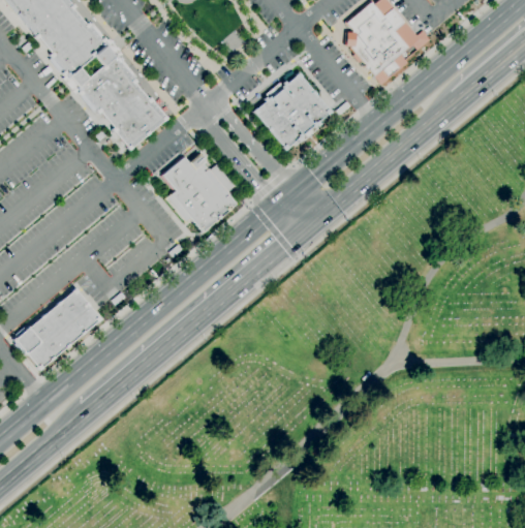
[(74,0),(113,47),(115,49),(170,116),(125,152),(70,86),(1,0),(74,0)]
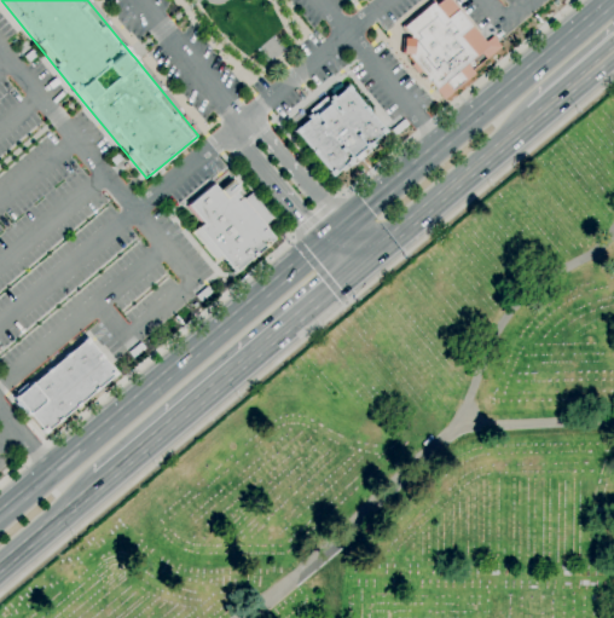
[(410,53),(404,53),(405,36),(411,38),(411,34),(405,26),(434,1),(438,4),(442,0),(452,0),(487,41),(494,35),(503,46),(475,69),(478,73),(446,98),(410,53)]
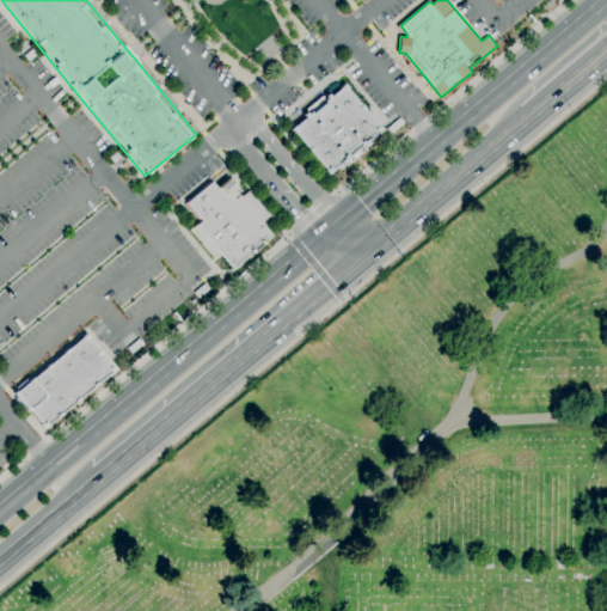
[(293,128),(347,83),(385,128),(331,173),(293,128)]
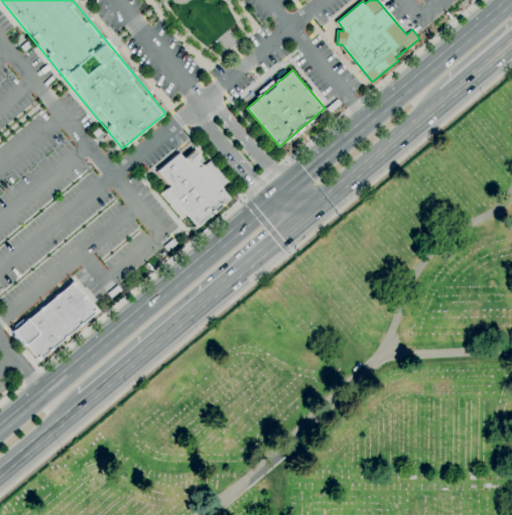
[(148,178),(195,141),(239,196),(193,233),(148,178)]
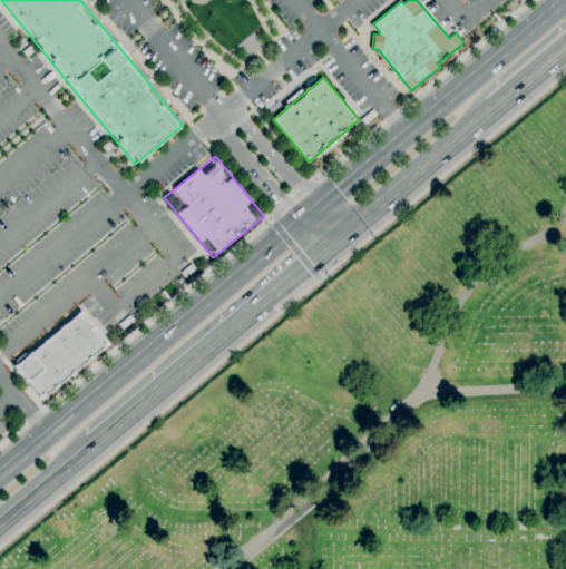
[(18,363),(83,310),(109,342),(46,395),(18,363)]
